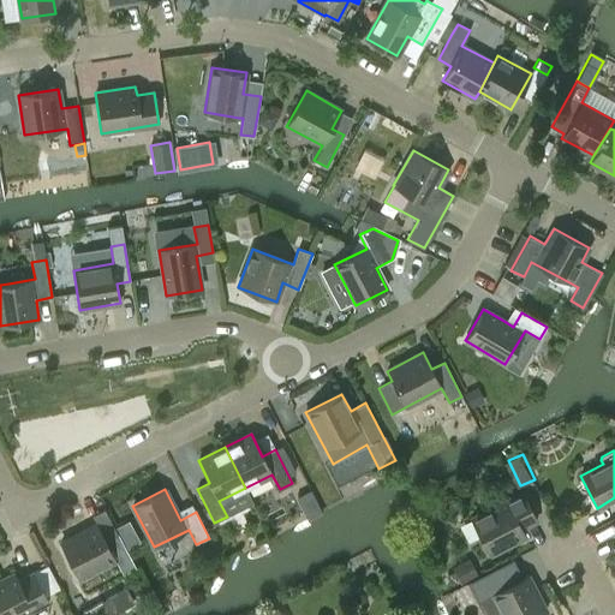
[(521,493),(471,519),(489,555),(525,536),(521,529),(537,520),(521,493)]
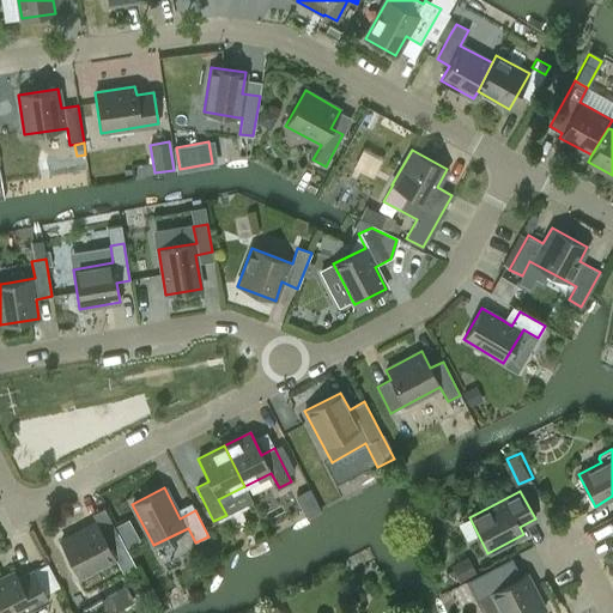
[(82,576),(84,580),(109,565),(108,562),(115,558),(122,572),(135,566),(117,533),(105,539),(96,522),(60,541),(79,577),(82,576)]
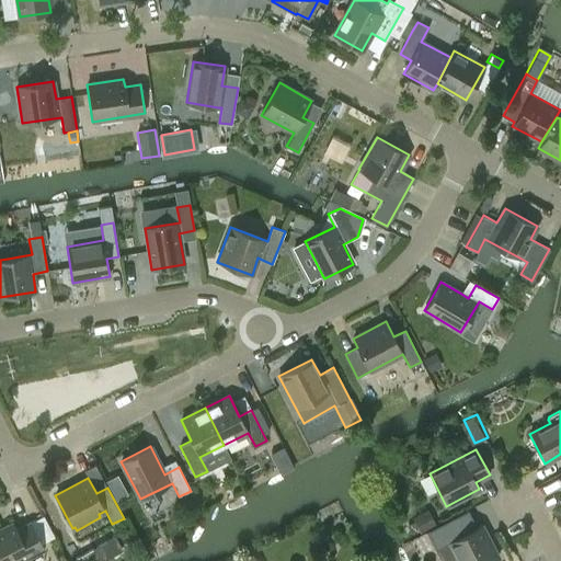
[(466,534),(460,522),(456,516),(416,536),(422,547),(432,541),(435,549),(448,542),(458,560),(491,560),(497,558),(481,525),(466,534)]
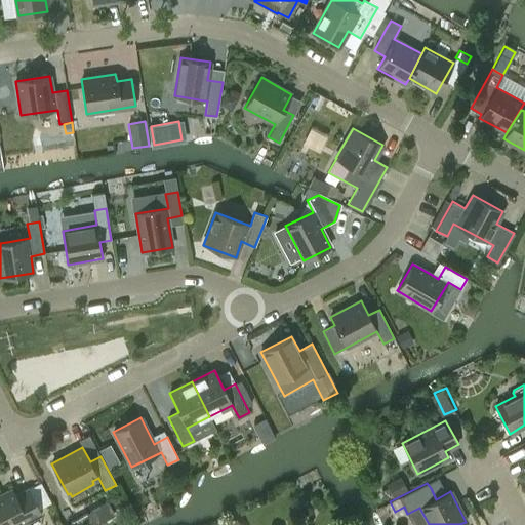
[(0,524),(17,524),(26,521),(41,514),(29,489),(15,496),(12,490),(0,495),(0,524)]
